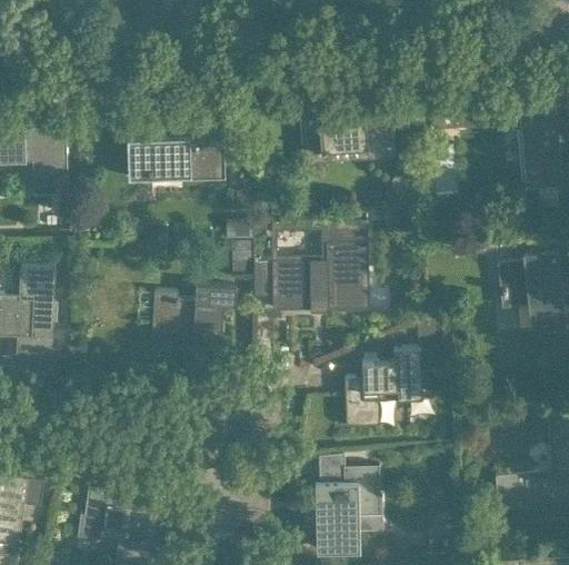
[(512,110),(511,95),(430,101),(433,130),(520,124),(526,186),(561,182),(556,107),(512,110)]
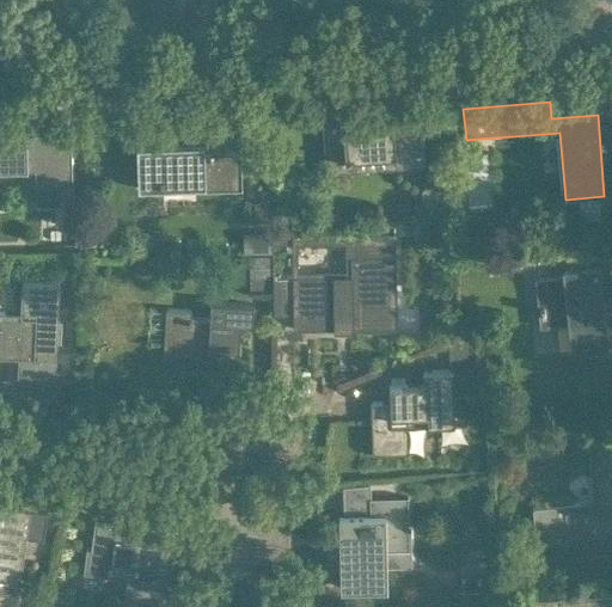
[(325,177),(426,169),(422,112),(320,120),(325,177)]
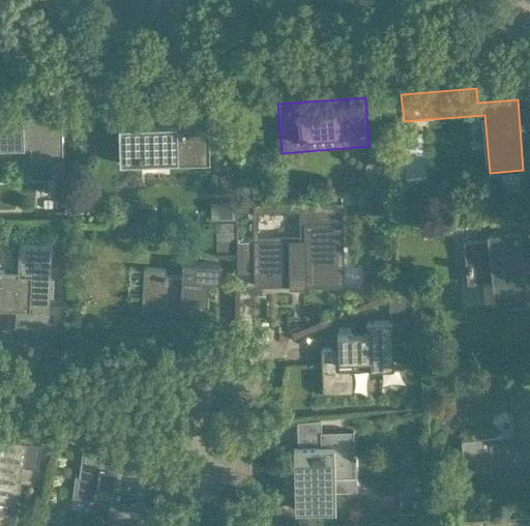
[(157,128),(118,129),(119,167),(141,166),(158,166),(158,170),(209,168),(207,116),(166,118),(166,119),(167,119),(167,122),(157,123),(157,128)]
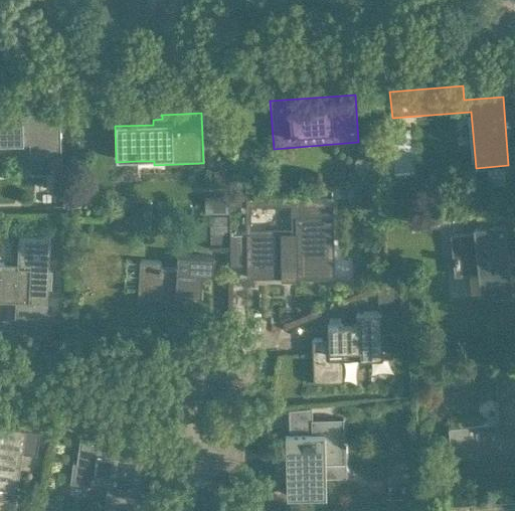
[(0,148),(23,147),(29,147),(29,160),(29,175),(29,176),(61,175),(59,116),(22,117),(22,118),(22,121),(0,121),(0,148)]
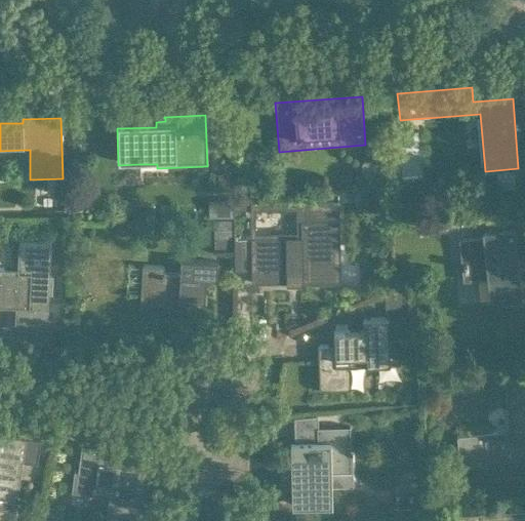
[(366,189),(385,188),(382,157),(364,158),(364,163),(360,168),(361,176),(365,181),(366,189)]
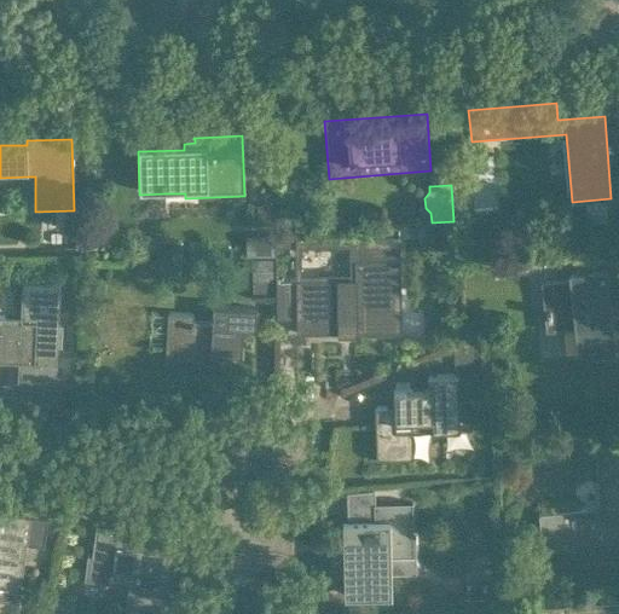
[(275,250),(295,250),(295,236),(275,236),(275,250)]
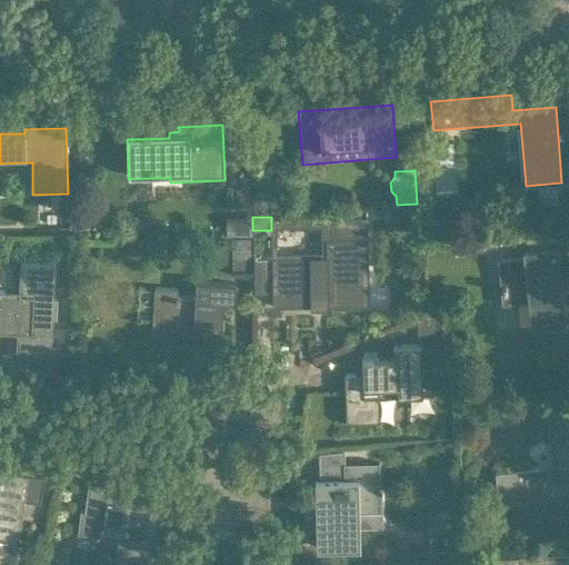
[(249,239),(249,219),(226,219),(226,239),(249,239)]
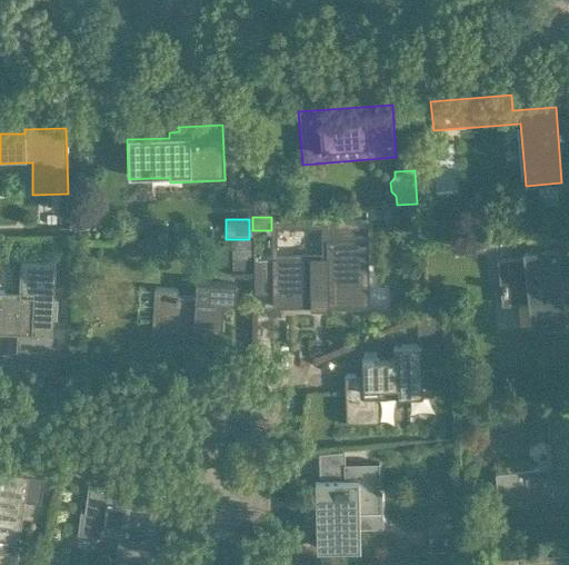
[(369,308),(367,224),(325,225),(326,245),(326,259),(311,260),(311,259),(271,260),(272,309),(311,309),(311,307),(327,307),(327,311),(328,311),(328,309),(369,308)]
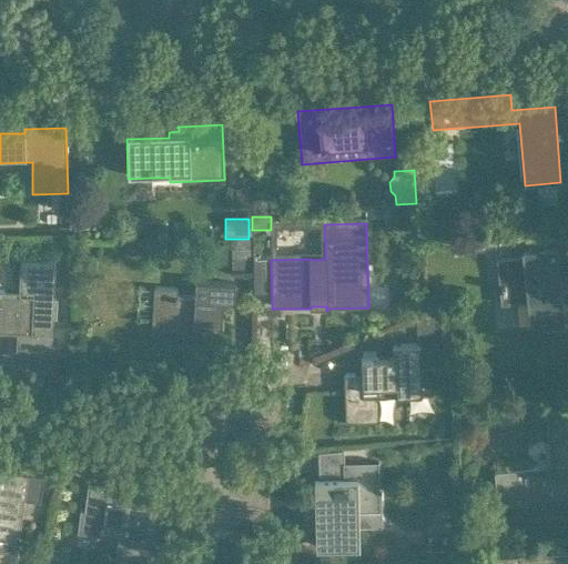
[(494,234),(480,237),(482,250),(495,249),(495,248),(494,234)]
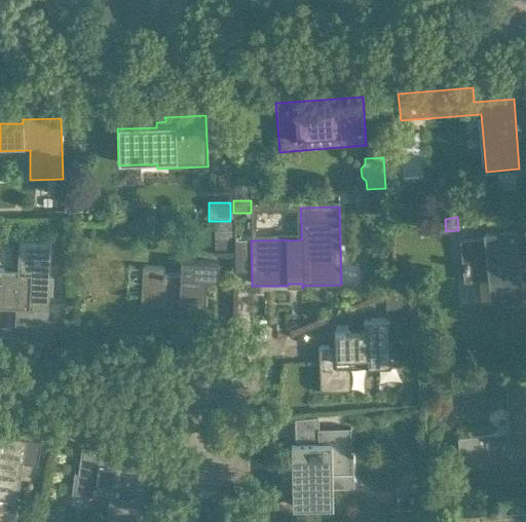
[(231,223),(213,223),(214,240),(232,240),(231,223)]
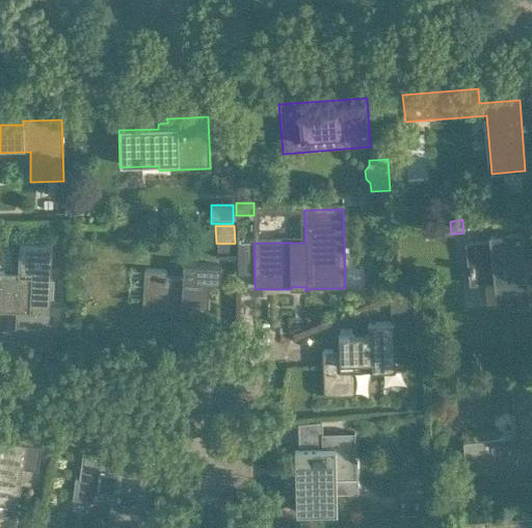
[(488,243),(467,245),(471,283),(495,281),(498,309),(501,309),(522,307),(522,313),(531,311),(531,274),(526,276),(525,265),(531,264),(531,238),(528,239),(522,240),(521,233),(488,236),(488,243)]
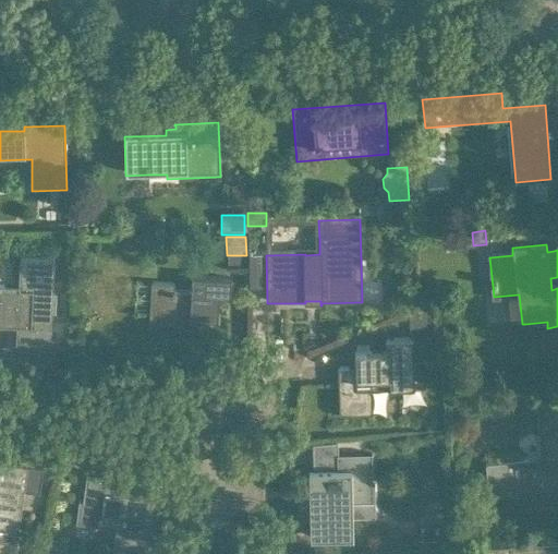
[(50,352),(55,262),(20,260),(19,293),(0,291),(0,329),(16,330),(15,351),(50,352)]
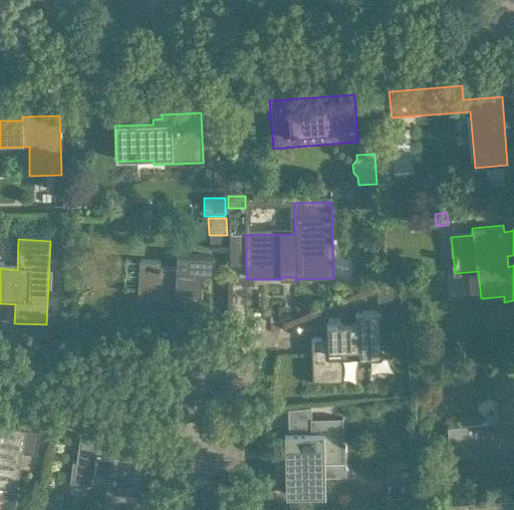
[(177,257),(176,271),(160,270),(161,264),(140,263),(137,299),(181,301),(181,296),(200,297),(202,275),(211,276),(213,259),(177,257)]
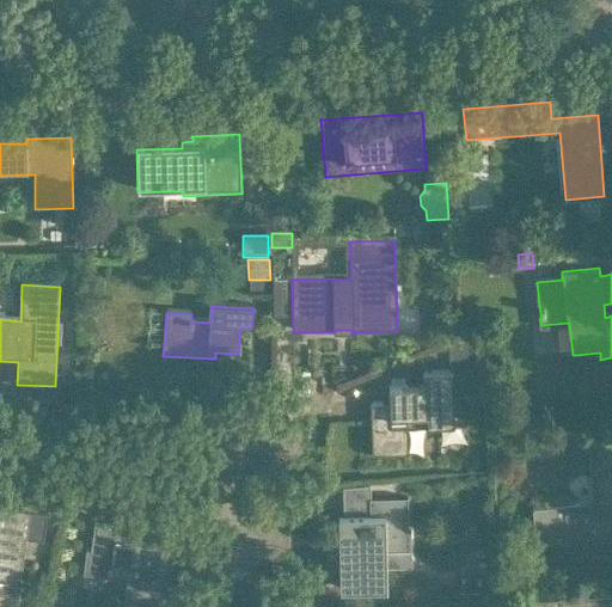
[(390,405),(371,406),(372,458),(396,457),(408,457),(407,429),(418,429),(453,428),(465,427),(464,412),(463,399),(452,400),(451,373),(448,374),(422,374),(423,387),(412,387),(389,388),(390,405)]
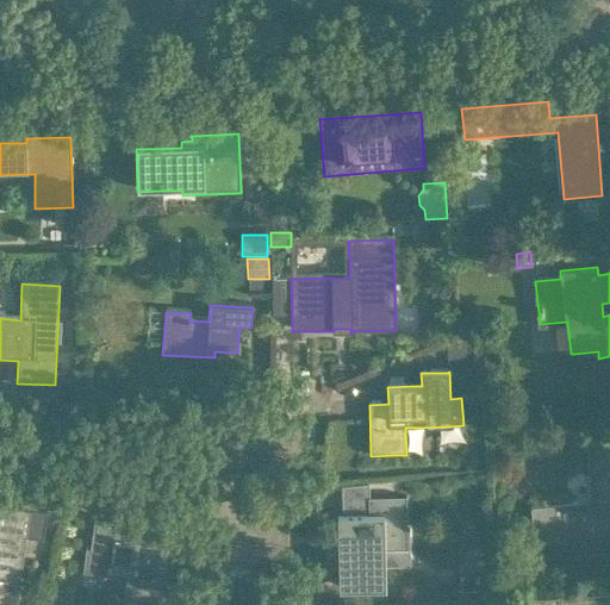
[(564,507),(531,510),(533,544),(561,543),(561,541),(566,541),(566,543),(609,540),(609,457),(605,459),(605,447),(604,444),(586,446),(587,479),(593,478),(595,497),(585,507),(577,509),(577,507),(564,507)]
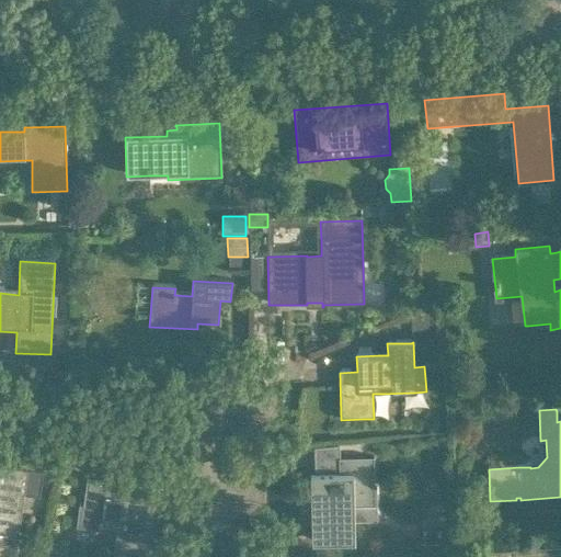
[(339,475),(310,476),(311,510),(312,536),(312,543),(331,542),(354,542),(354,537),(354,523),(353,509),(362,509),(362,508),(375,508),(374,488),(375,488),(374,458),(339,459),(339,475)]
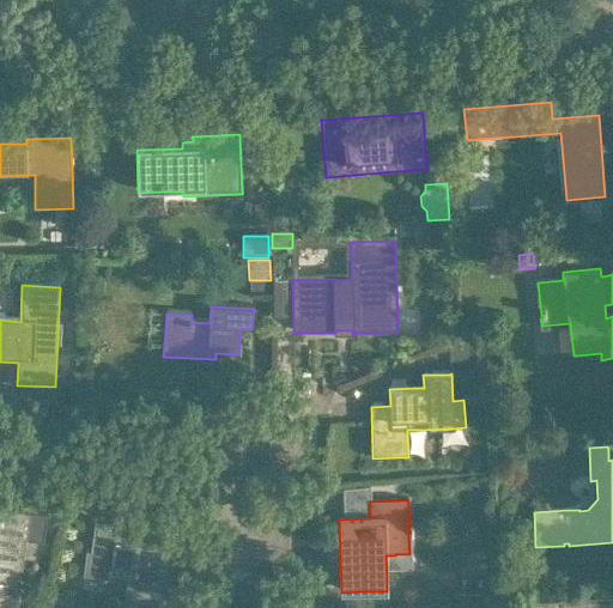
[(0,585),(19,589),(26,542),(43,545),(47,517),(30,515),(0,510),(0,585)]
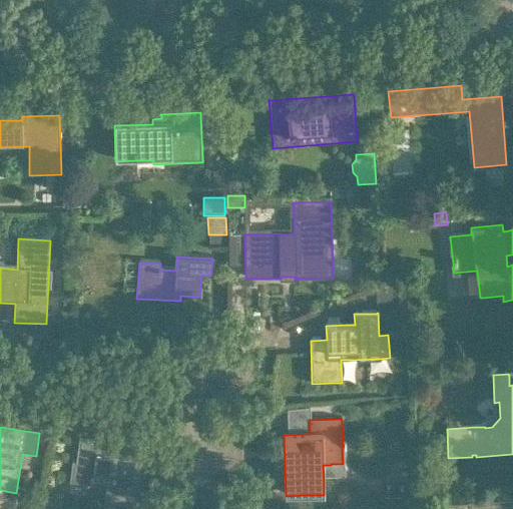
[(138,508),(147,448),(79,438),(76,458),(75,463),(73,463),(70,484),(93,487),(93,482),(107,484),(103,508),(138,508)]
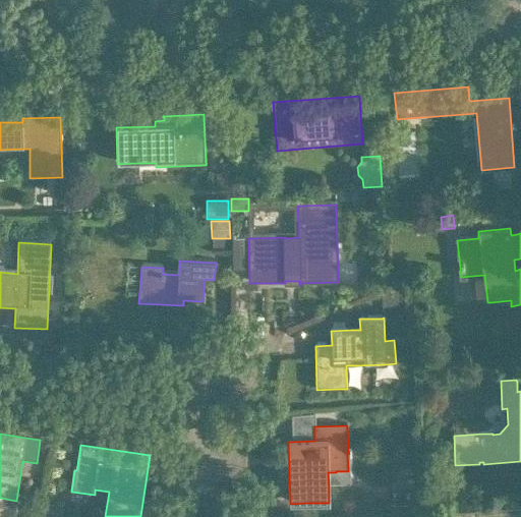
[(430,496),(444,495),(443,481),(429,482),(430,496)]
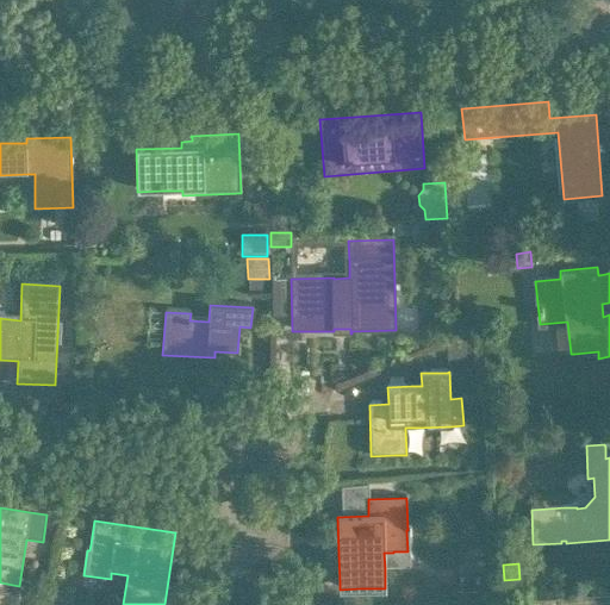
[(478,579),(474,579),(474,585),(478,585),(478,593),(491,593),(490,571),(478,571),(478,579)]
